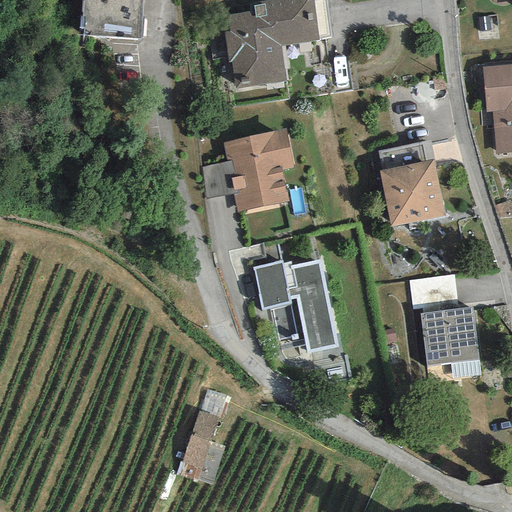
[(83,0),(81,28),(83,28),(82,36),(139,39),(139,37),(141,37),(143,17),(141,17),(141,0),(83,0)]
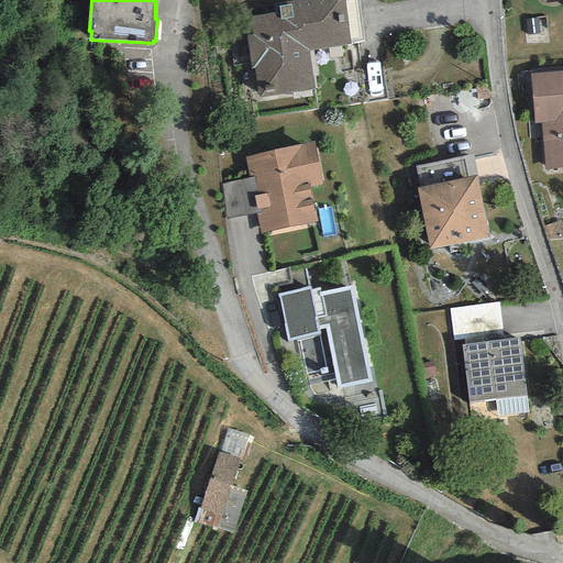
[(343,0),(300,0),(286,2),(286,6),(278,7),(279,13),(247,18),(251,35),(244,36),(250,70),(254,69),(258,97),(313,88),(308,50),(351,43),(343,0)]
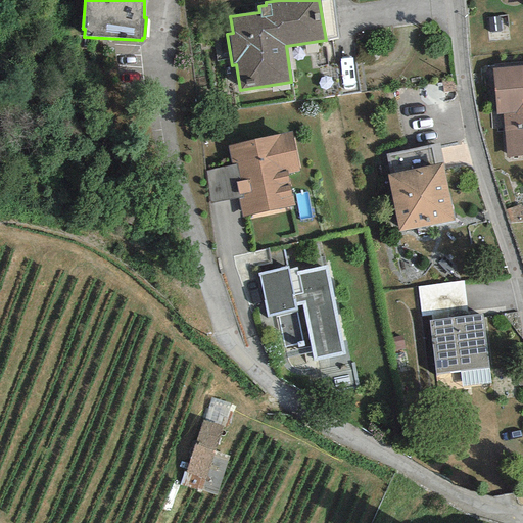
[(522,65),(491,68),(495,114),(502,113),(506,157),(522,155),(522,65)]
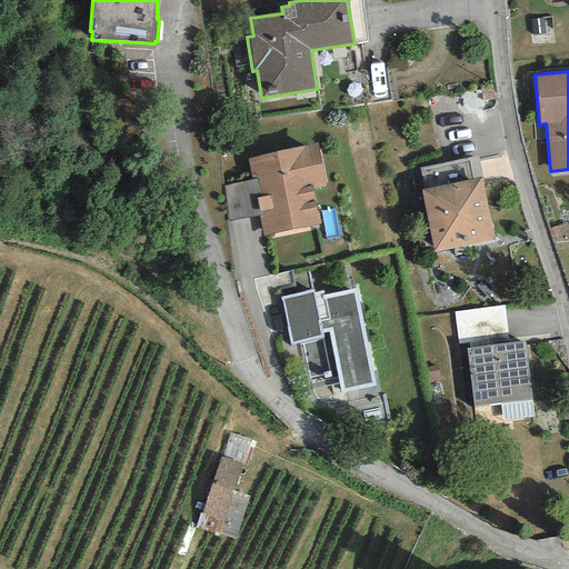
[(317,145),(248,159),(252,180),(257,179),(265,216),(259,217),(263,237),(320,225),(312,189),(326,186),(317,145)]
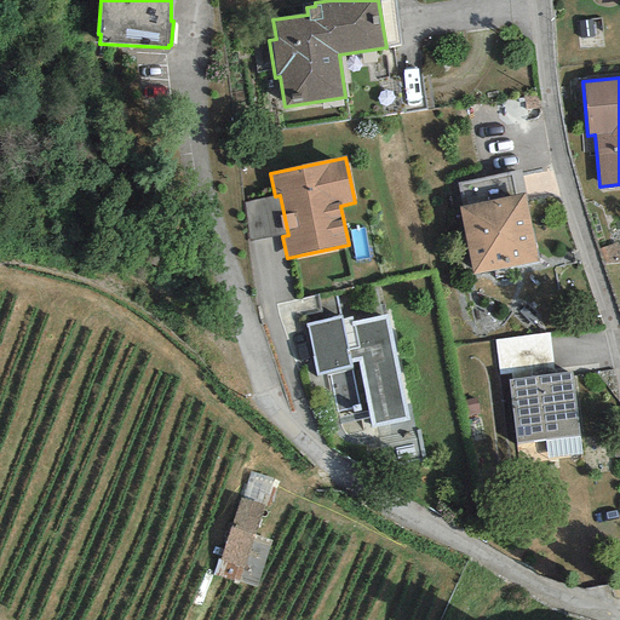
[(457,183),(461,207),(523,194),(526,194),(520,170),(457,183)]
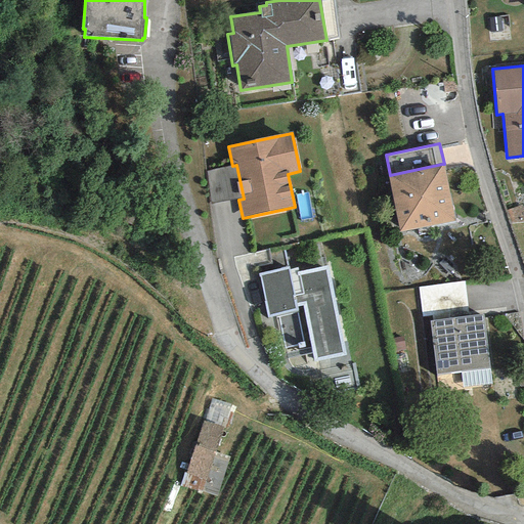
[(390,175),(388,176),(400,232),(454,220),(442,164),(390,175)]
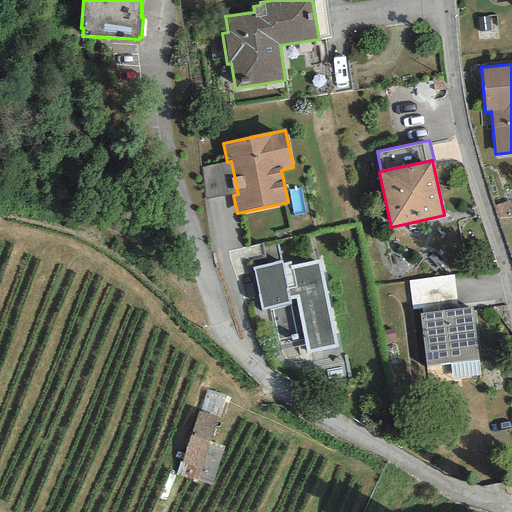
[(233,195),(238,194),(231,161),(227,162),(201,167),(205,200),(233,195)]
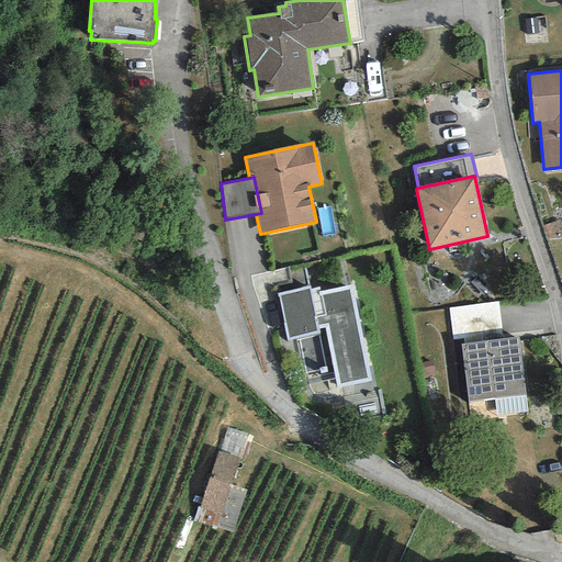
[(371,381),(350,284),(319,291),(318,288),(310,290),(310,287),(277,293),(283,324),(282,324),(287,340),(319,333),(319,329),(324,328),(337,389),(371,381)]
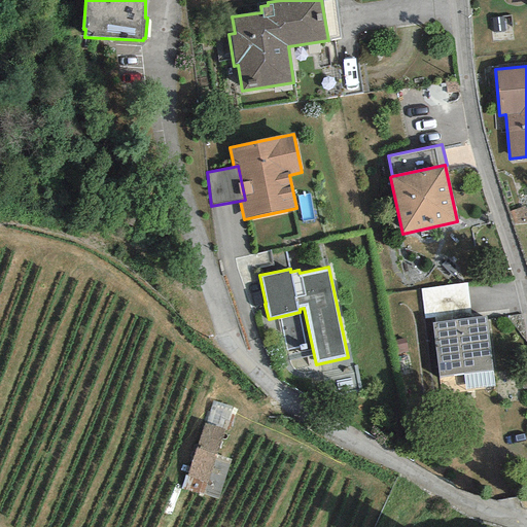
[(433,317),(434,323),(470,318),(466,283),(420,289),(424,319),(433,317)]
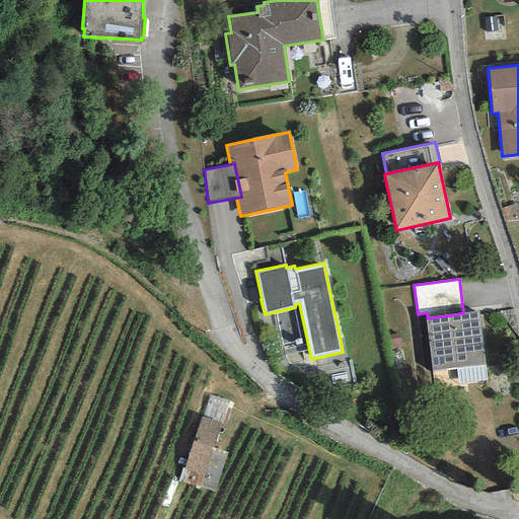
[(485,366),(478,312),(463,313),(428,318),(425,318),(431,371),(456,369),(485,366)]
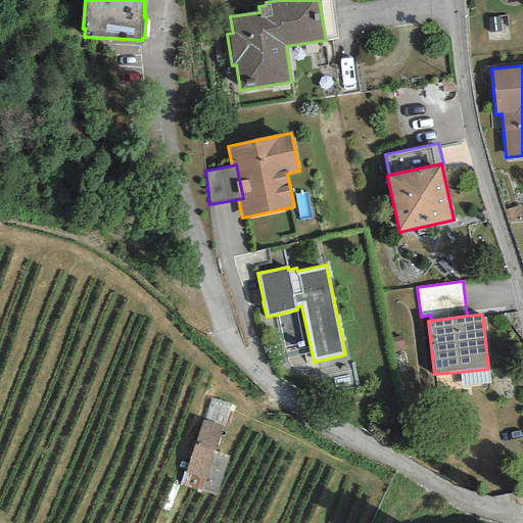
[(489,384),(488,369),(460,372),(462,387),(489,384)]
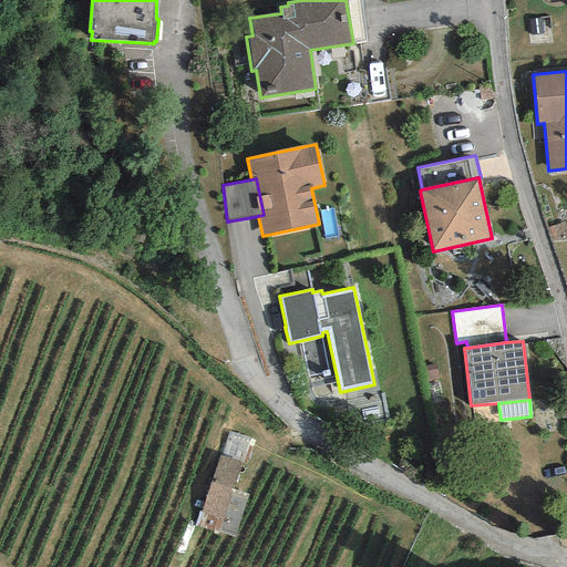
[(248,437),(227,431),(195,524),(235,538),(249,494),(232,488),(248,437)]
